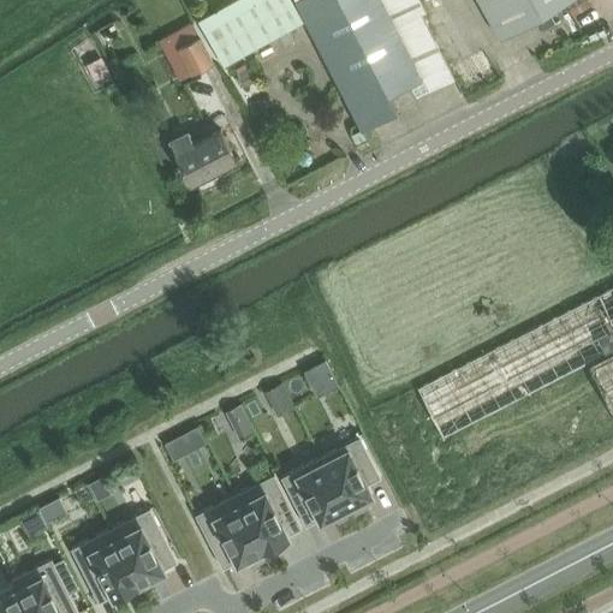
[(303,23),(289,0),(233,0),(197,21),(224,67),(279,37),(287,31),(303,23)]
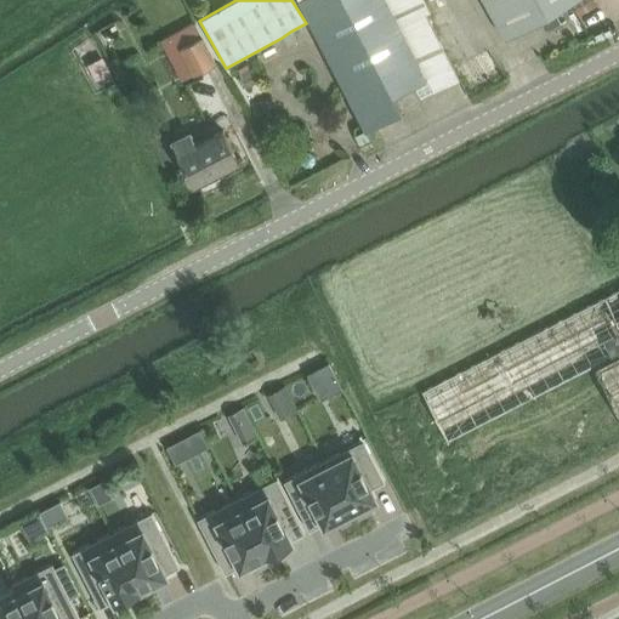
[(433,92),(386,0),(297,0),(296,1),(365,134),(401,117),(391,100),(413,87),(419,100),(433,92)]
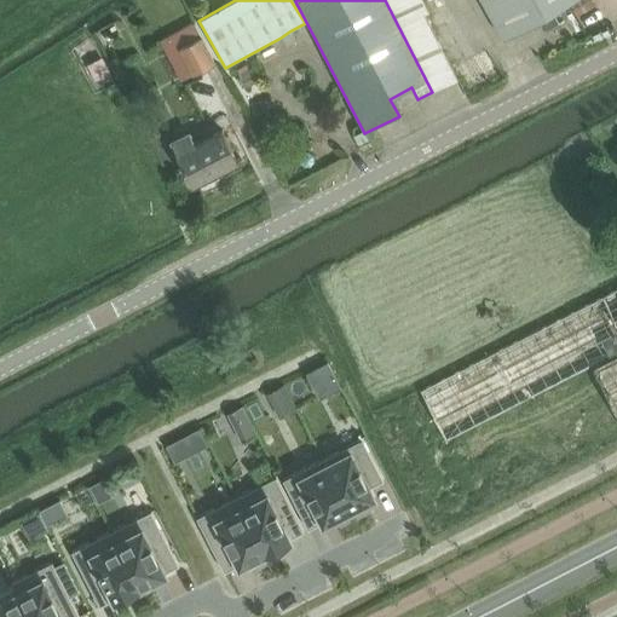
[(421,0),(385,0),(432,92),(456,80),(424,16),(427,12),(421,0)]
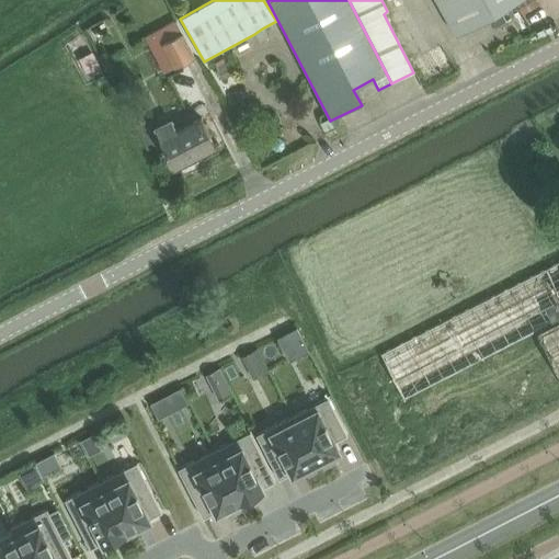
[(434,0),(456,36),(520,0),(434,0)]
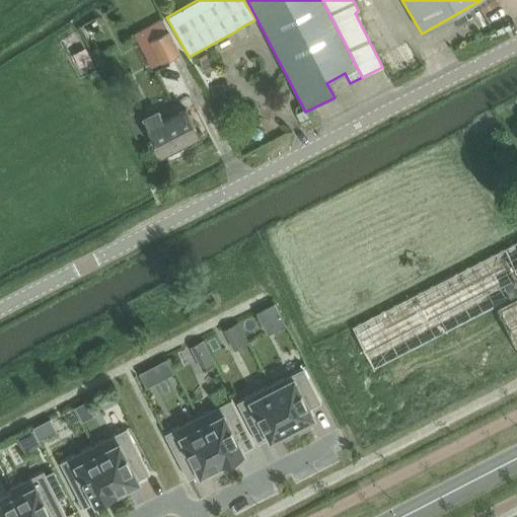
[(179,53),(161,20),(133,35),(150,68),(179,53)]
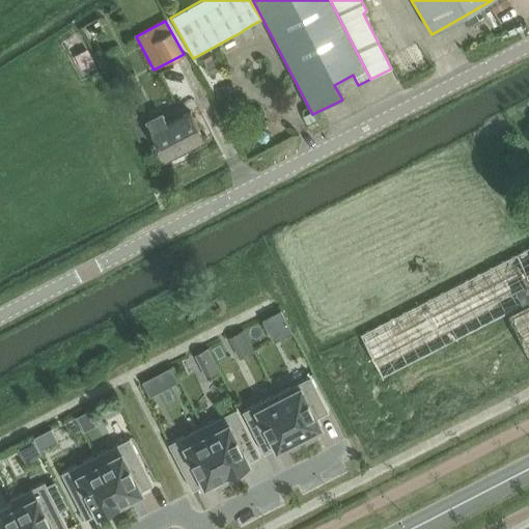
[(248,27),(241,32),(245,40),(253,35),(248,27)]
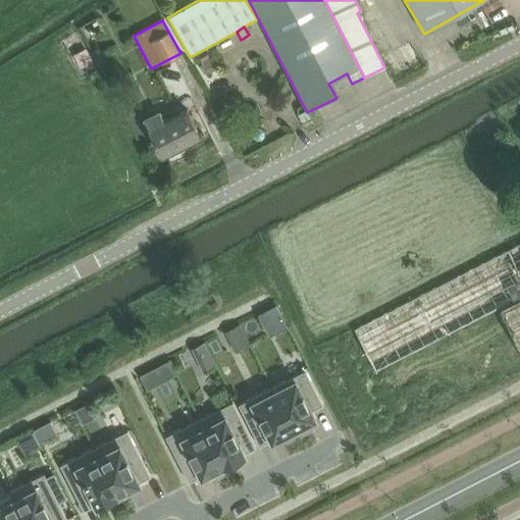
[(213,57),(200,64),(206,75),(219,68),(213,57)]
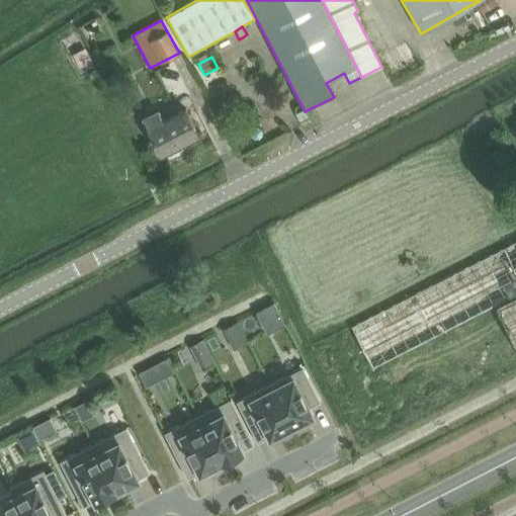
[(160,156),(199,137),(186,110),(162,122),(157,112),(142,120),(160,156)]
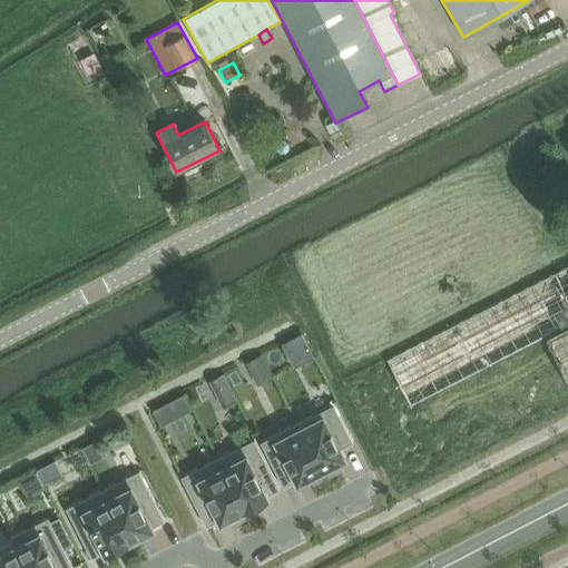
[(545,338),(567,325),(567,267),(385,361),(410,408),(545,338)]
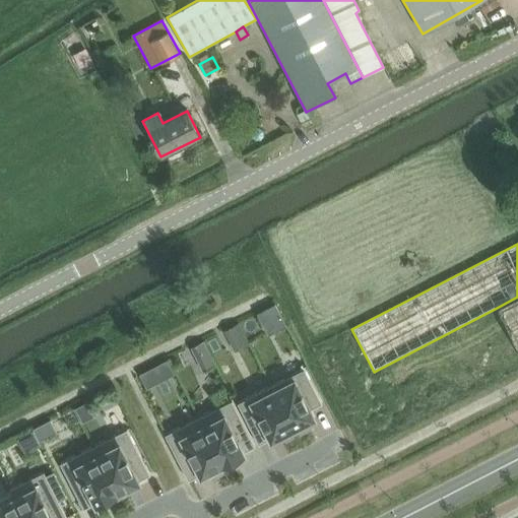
[(517,297),(497,308),(517,349),(517,297)]
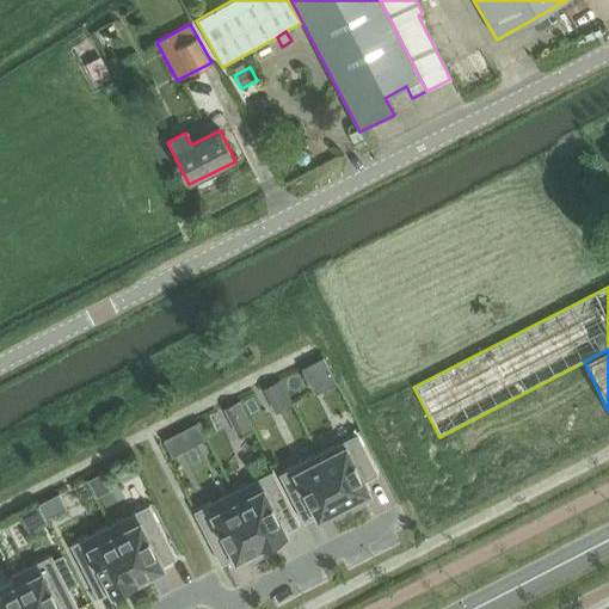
[(355,436),(317,455),(343,506),(368,493),(367,491),(363,483),(376,475),(354,430),(352,431),(355,436)]
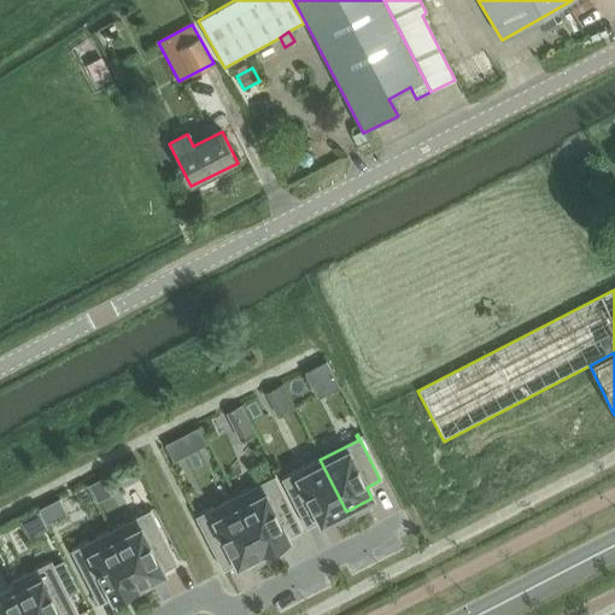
[(321,525),(346,511),(320,460),(281,480),(306,529),(320,522),(321,525)]
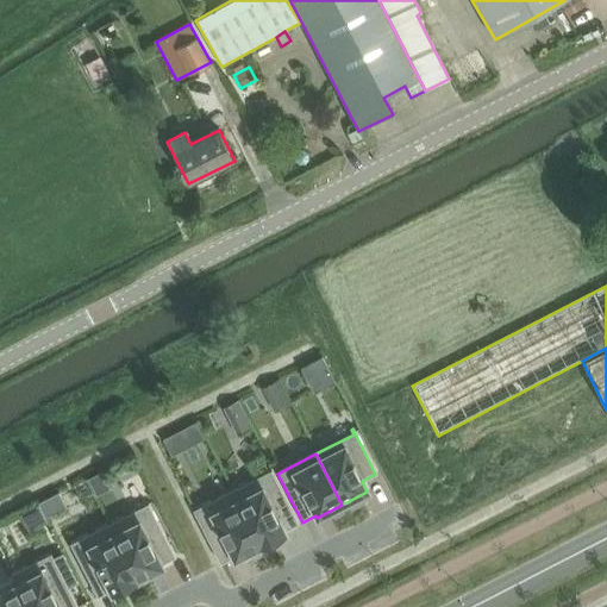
[(260,546),(286,533),(285,531),(298,525),(270,471),(231,492),(260,546)]
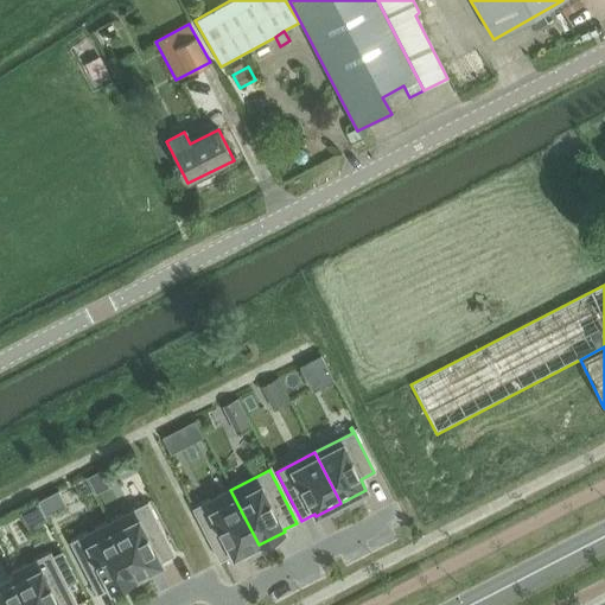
[(230,490),(192,509),(220,562),(233,555),(234,558),(259,545),(230,490)]
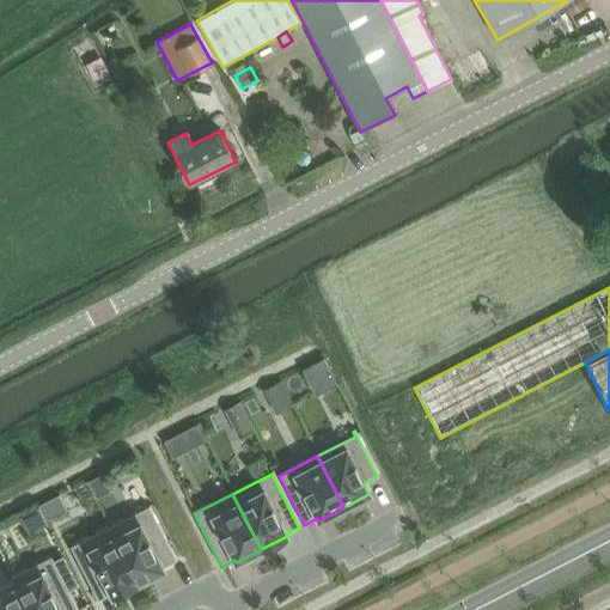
[(138,584),(163,571),(162,568),(176,561),(148,507),(109,528),(138,584)]
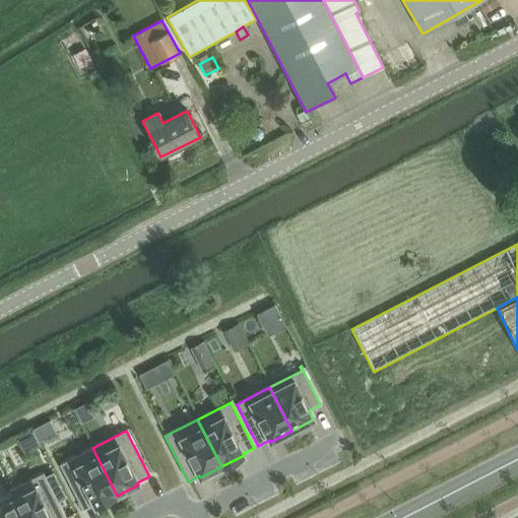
[(95,506),(117,496),(92,448),(59,465),(82,510),(94,505),(95,506)]
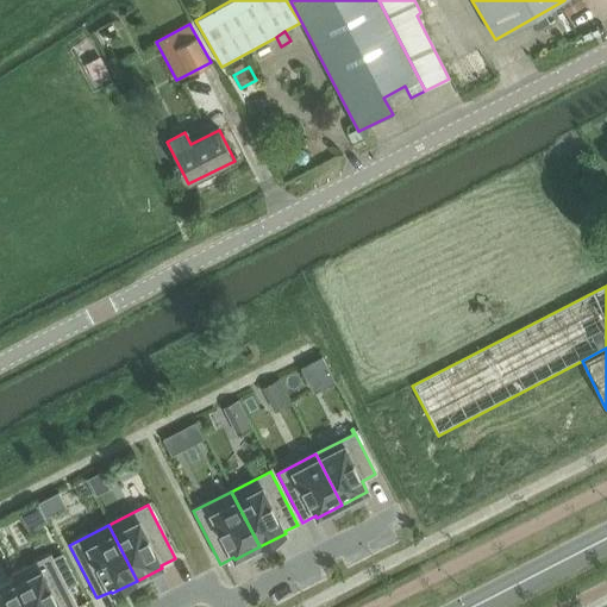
[(50,555),(11,575),(27,606),(76,606),(50,555)]
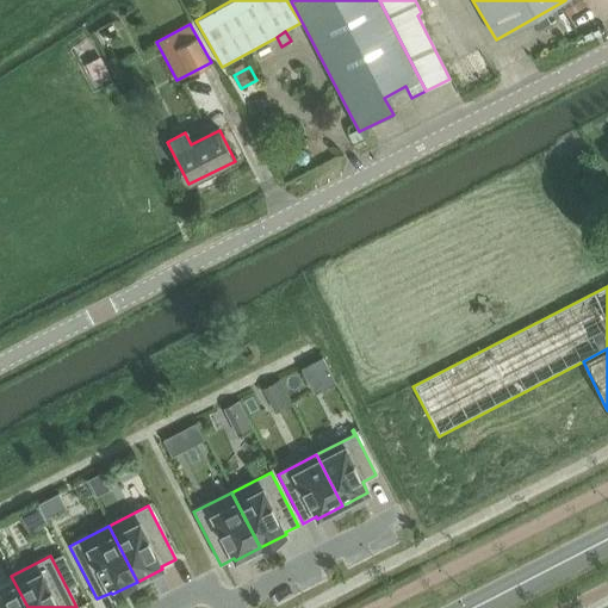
[(12,582),(0,587),(0,607),(28,607),(11,576),(10,576),(12,582)]
